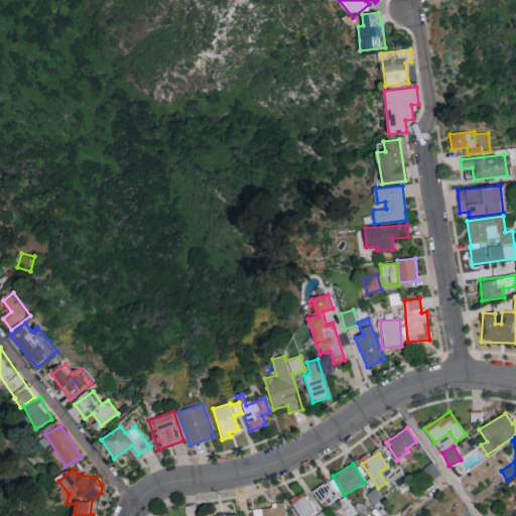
[(407,481),(401,471),(389,478),(396,489),(407,481)]
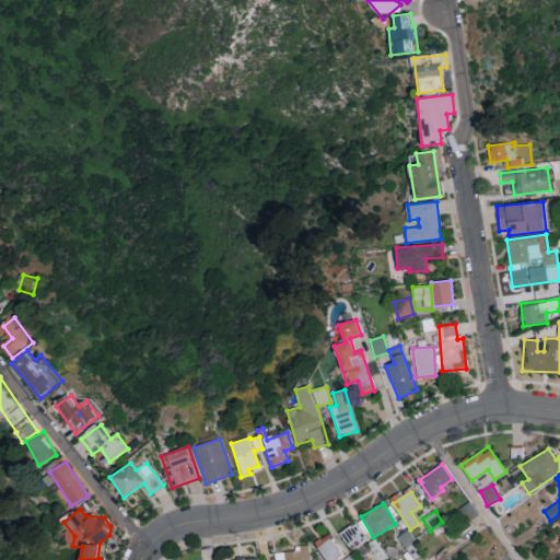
[(351,551),(368,540),(356,523),(339,533),(351,551)]
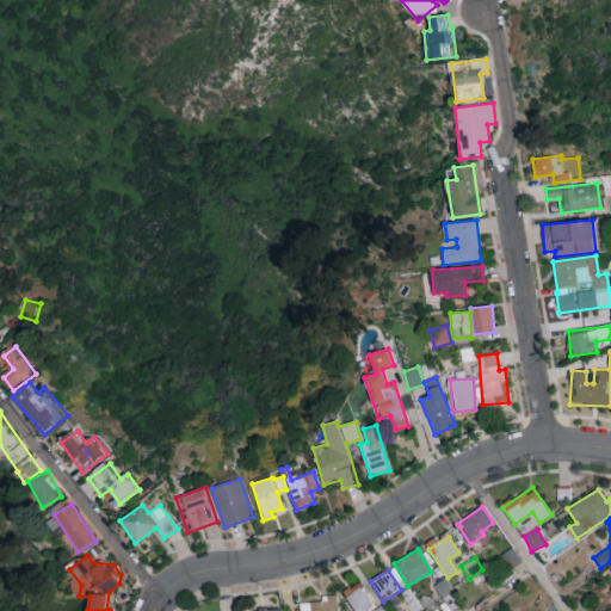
[(454,590),(444,578),(433,587),(443,598),(454,590)]
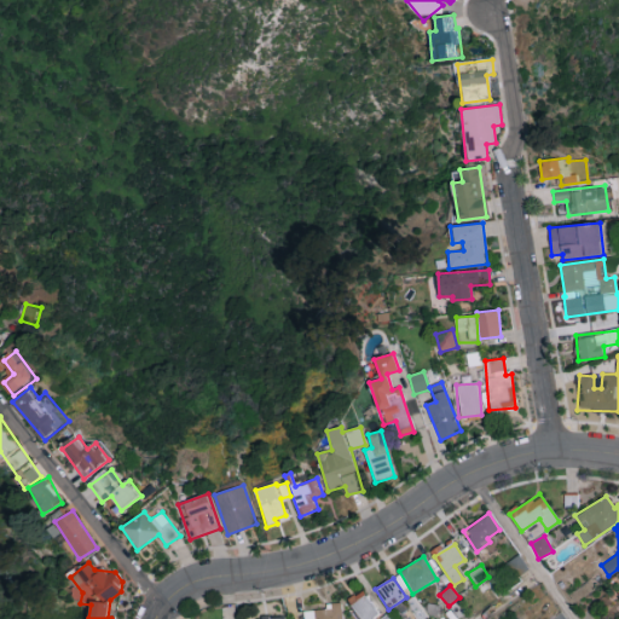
[(380,614),(363,589),(348,599),(360,618),(372,618),(380,614)]
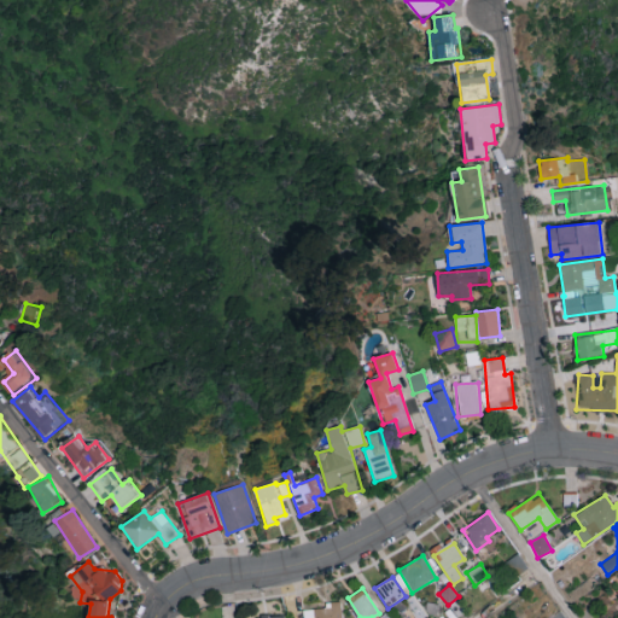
[(415,617),(425,617),(426,617),(415,598),(407,602),(415,617)]
